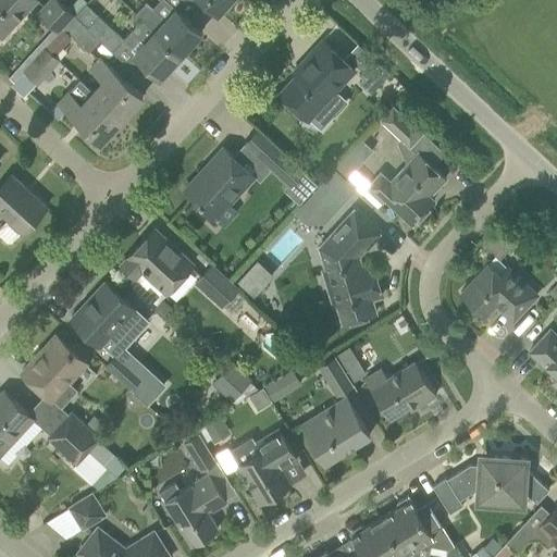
[(0,0),(0,35),(1,36),(34,0),(0,0)]
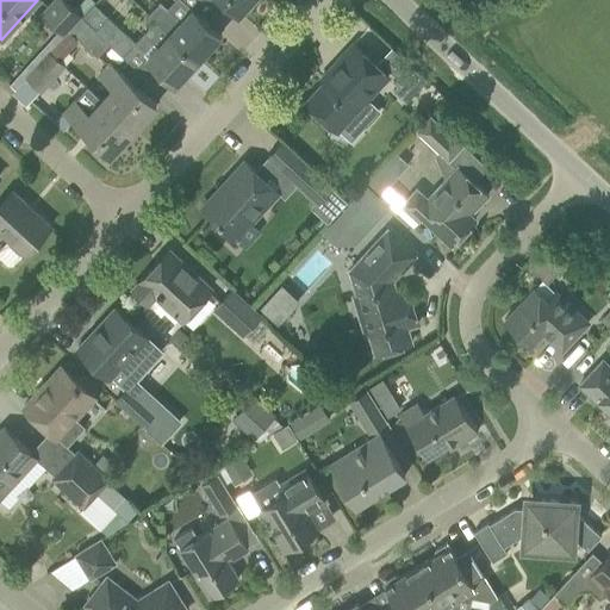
[(69,30),(81,17),(64,0),(50,0),(39,13),(63,36),(69,30)]
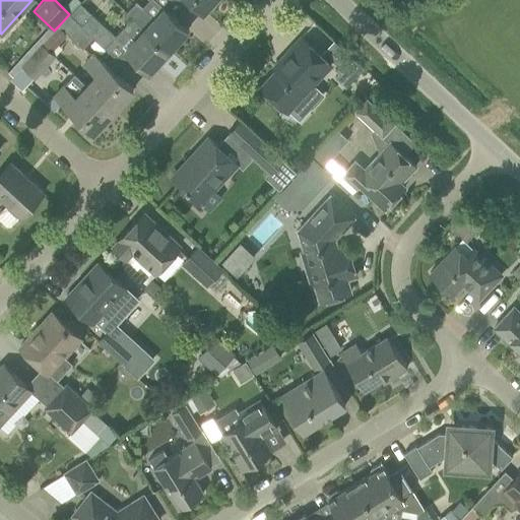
[(134,0),(124,11),(131,18),(132,17),(169,51),(188,29),(160,5),(151,15),(134,0)]
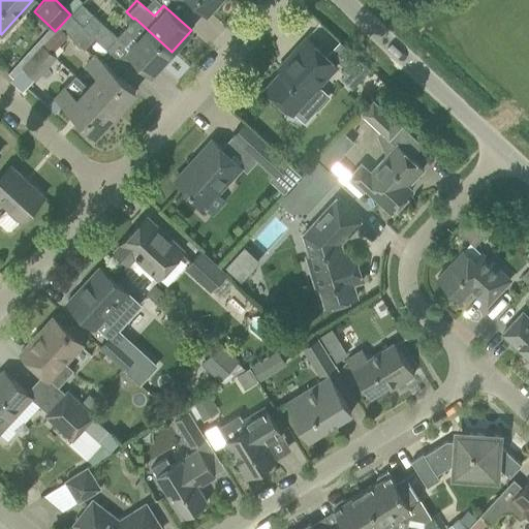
[(194,0),(208,12),(218,0),(194,0)]
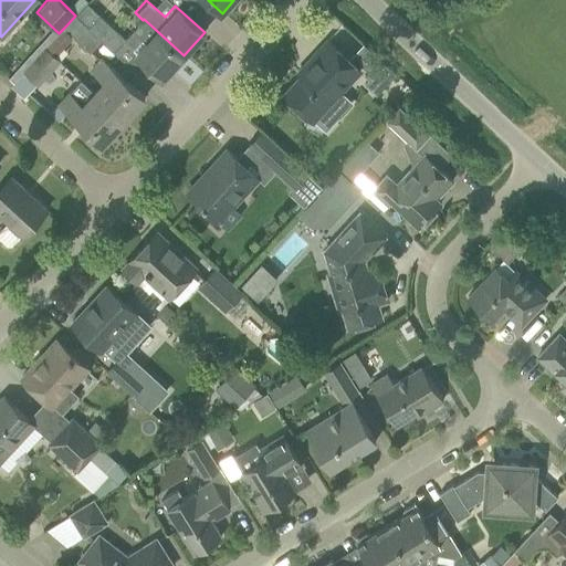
[(119,56),(128,46),(163,77),(184,55),(144,19),(143,20),(126,39),(87,3),(75,16),(102,40),(101,41),(114,52),(119,56)]
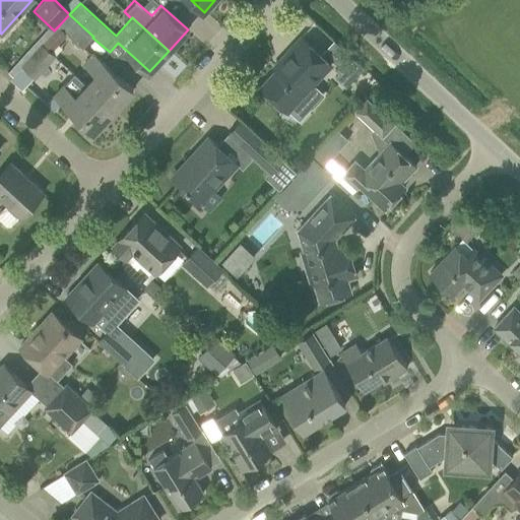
[(93,37),(69,14),(59,25),(68,35),(83,48),(92,38),(93,37)]
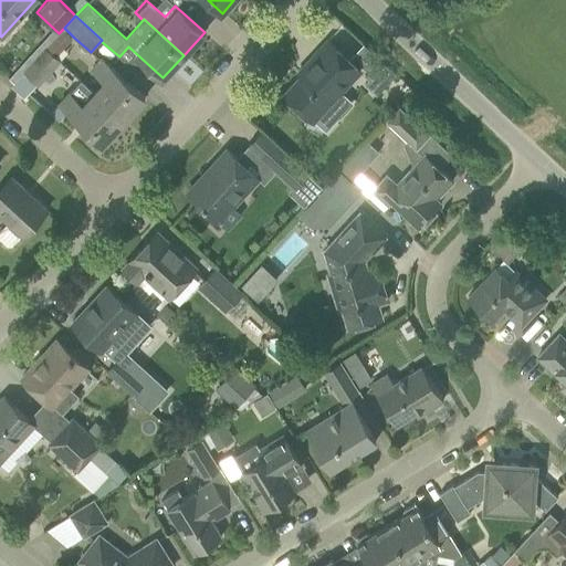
[(58,60),(60,61),(67,52),(64,49),(74,38),(64,28),(59,33),(45,49),(58,60)]
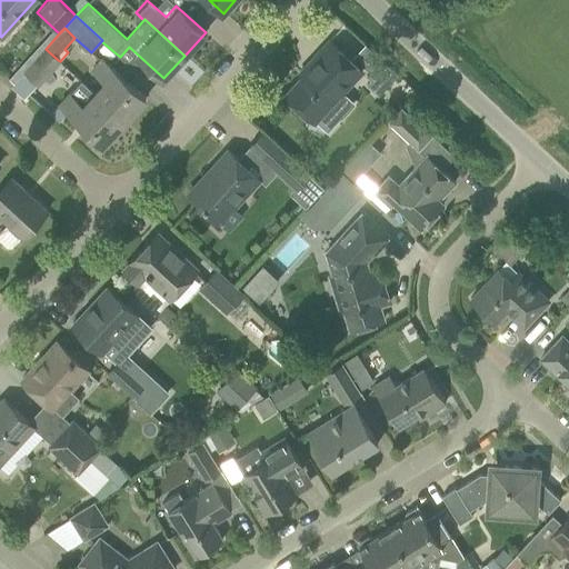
[(286,93),(301,109),(316,121),(328,107),(340,118),(353,103),(342,92),(362,71),(359,68),(329,40),(307,63),(310,67),(286,93)]
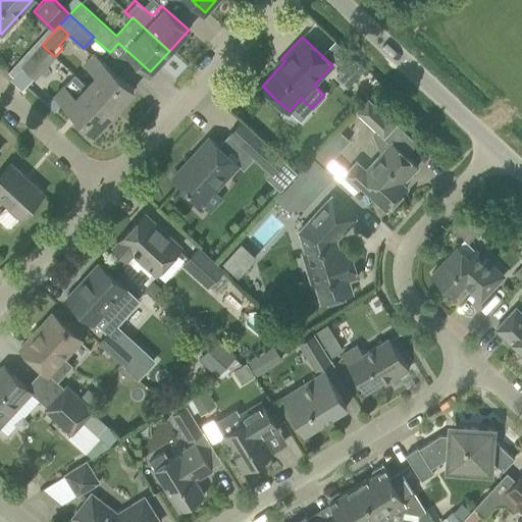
[(348,88),(365,67),(335,40),(324,52),(340,65),(336,69),(340,72),(335,77),(348,88)]
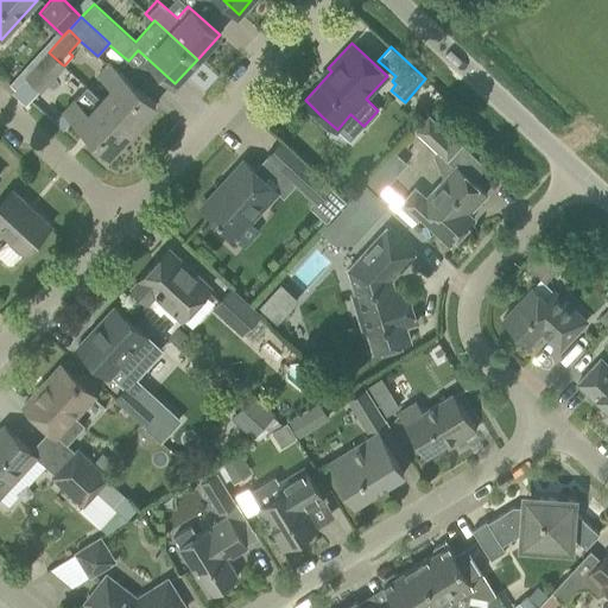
[(42,90),(64,65),(62,64),(49,52),(26,77),(42,90)]
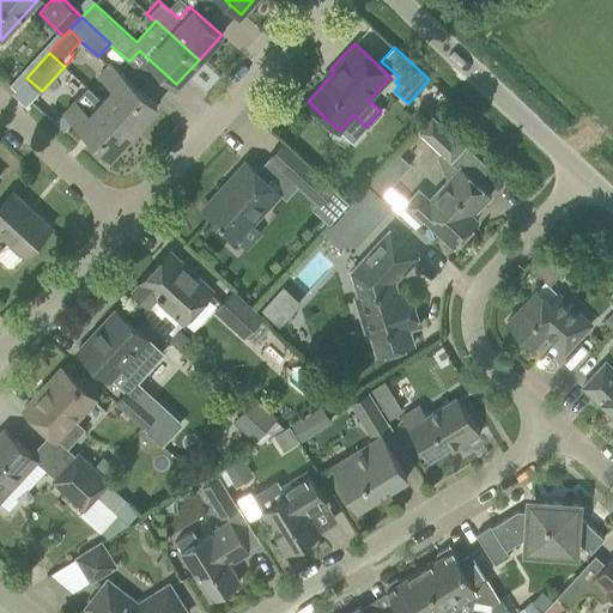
[(113,86),(101,99),(134,131),(157,105),(110,64),(99,74),(113,86)]
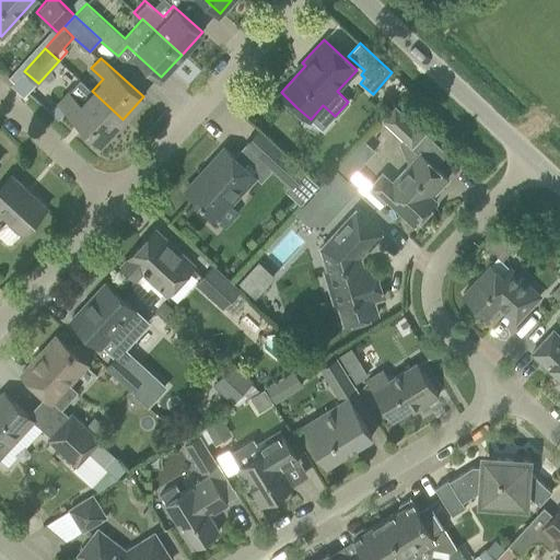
[(123,119),(92,91),(91,92),(79,80),(59,103),(102,141),(123,119)]
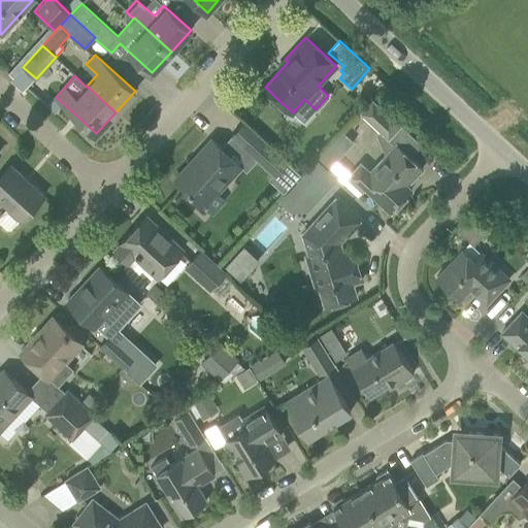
[(415,137),(372,98),(358,113),(393,146),(359,183),(391,211),(405,196),(400,192),(423,168),(404,151),(415,137)]
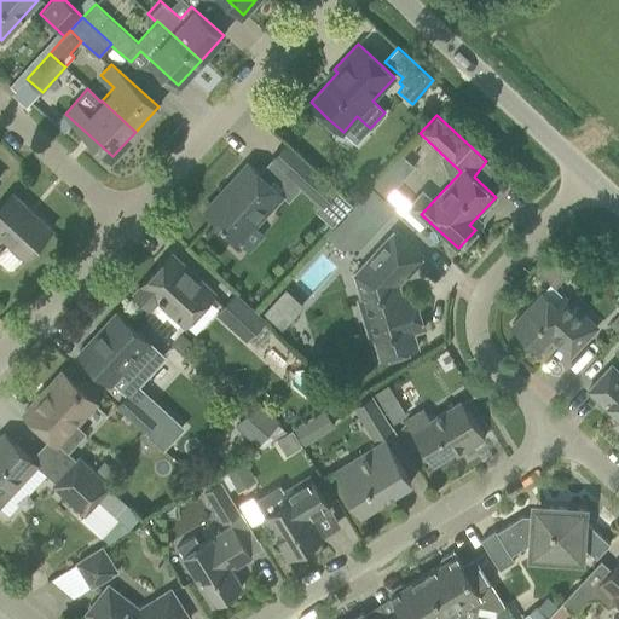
[(285,144),(272,158),(302,187),(320,204),(314,210),(331,226),(351,206),(336,192),(285,144)]
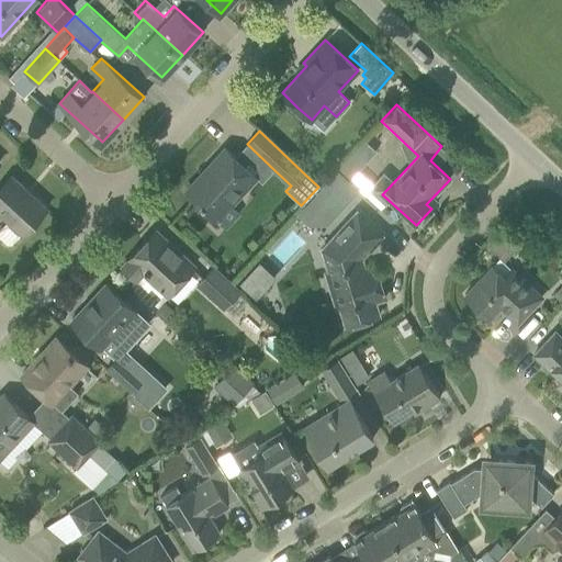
[(225,148),(186,189),(201,204),(216,218),(231,203),(256,177),(234,157),(225,148)]
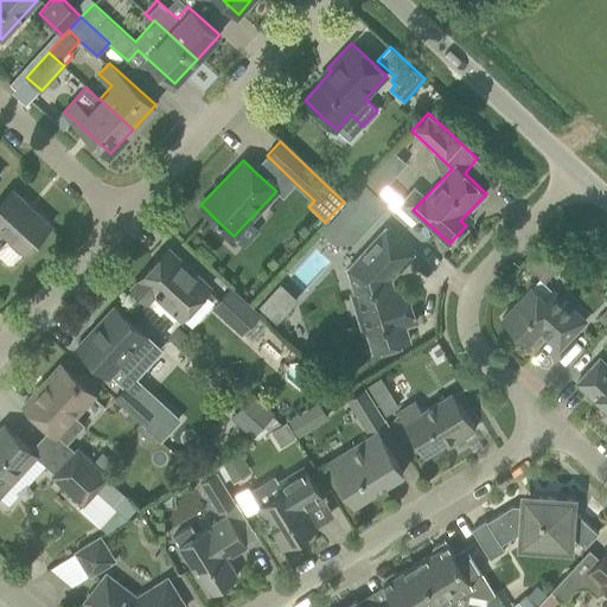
[(365,184),(377,196),(387,185),(371,172),(362,181),(365,184)]
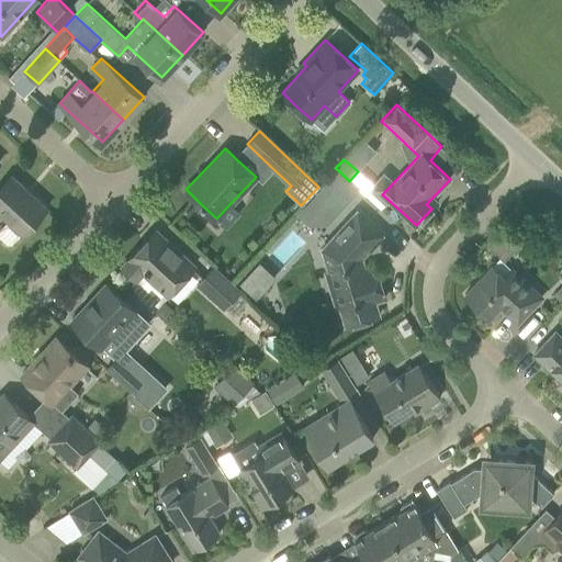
[(358,189),(349,181),(338,170),(325,184),(299,214),(310,224),(326,224),(358,189)]
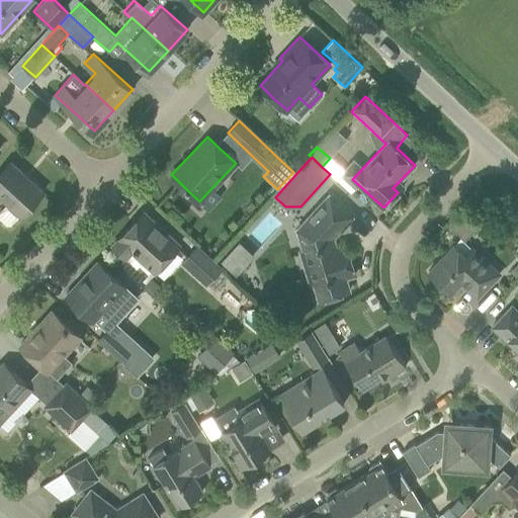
[(0,172),(0,196),(5,201),(0,206),(0,216),(4,221),(7,222),(10,222),(12,221),(18,213),(20,216),(42,192),(10,162),(0,172)]
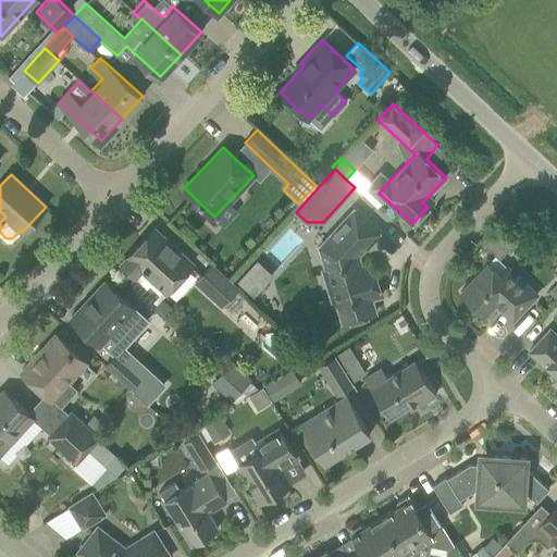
[(334,287),(344,321),(375,312),(371,298),(382,295),(371,261),(361,264),(358,256),(381,231),(355,207),(341,223),(320,245),(326,268),(323,269),(330,288),(334,287)]
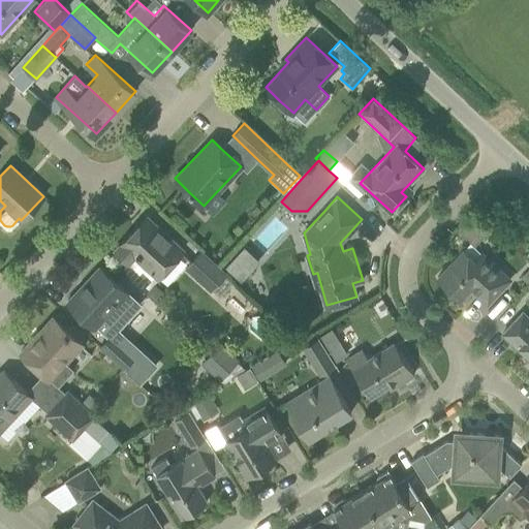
[(182,248),(162,230),(147,216),(115,251),(127,261),(135,252),(146,260),(144,262),(158,276),(182,248)]
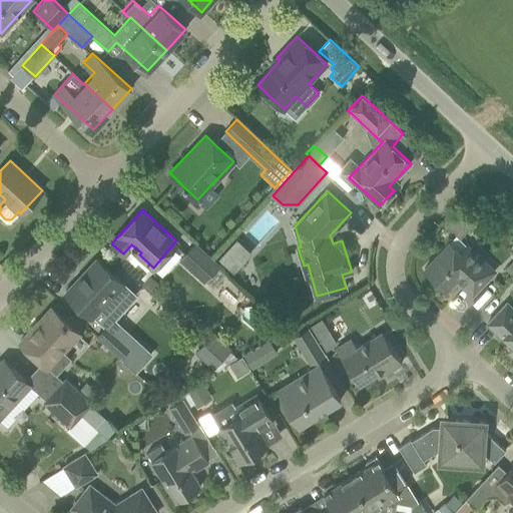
[(449,241),(424,269),(447,291),(456,281),(472,295),(495,271),(467,244),(460,252),(449,241)]
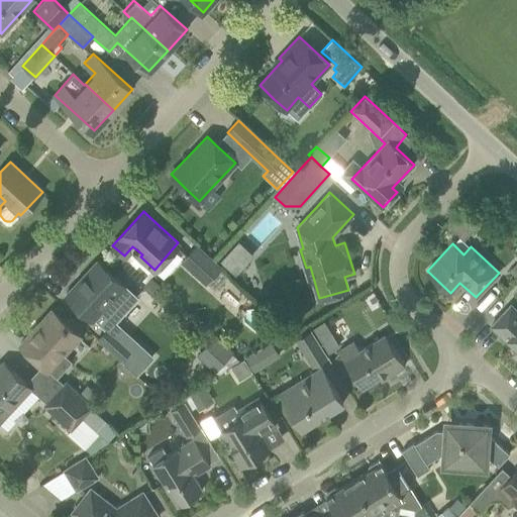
[(182,261),(207,284),(221,269),(195,245),(182,261)]
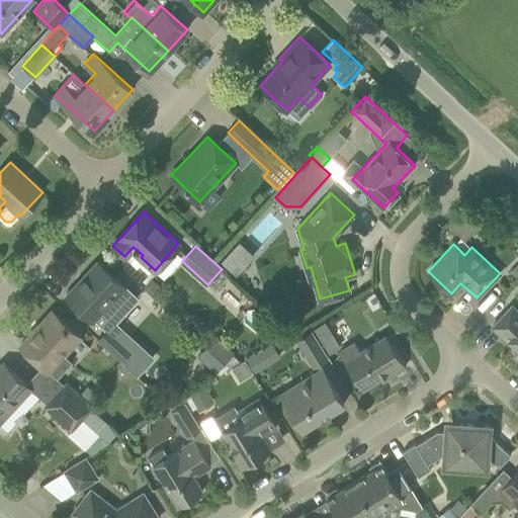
[(229,249),(220,260),(235,274),(245,263),(229,249)]
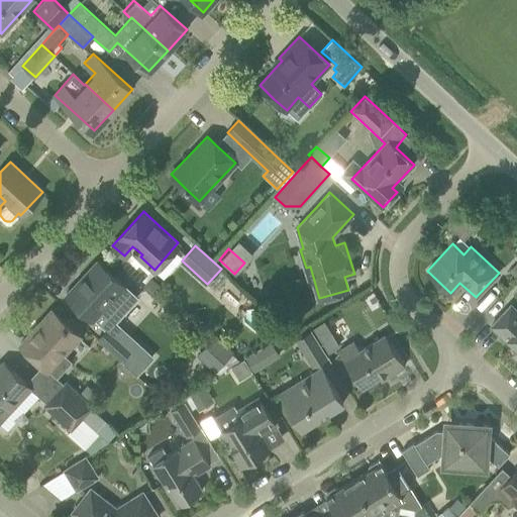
[(97,261),(66,295),(81,309),(92,320),(94,317),(107,329),(108,328),(110,329),(116,322),(137,298),(136,297),(124,285),(112,275),(97,261)]
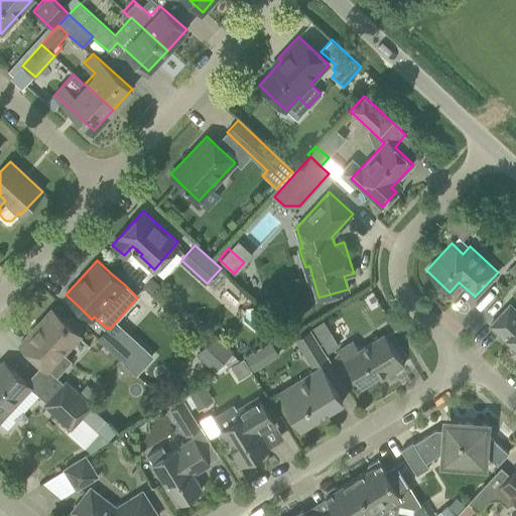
[(149,274),(141,283),(150,292),(159,283),(149,274)]
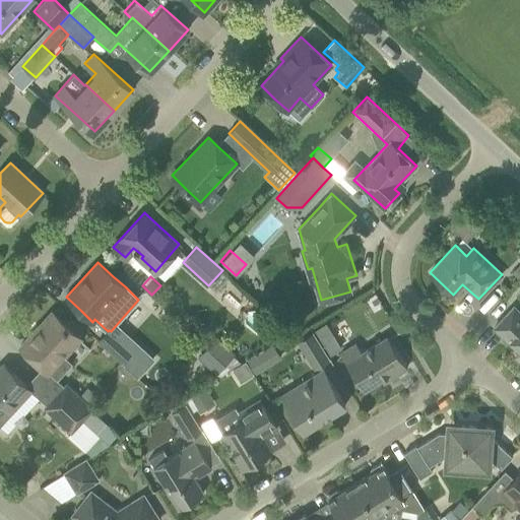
[(519,312),(514,307),(494,328),(509,341),(511,339),(519,348),(519,349),(515,355),(519,360),(519,312)]
